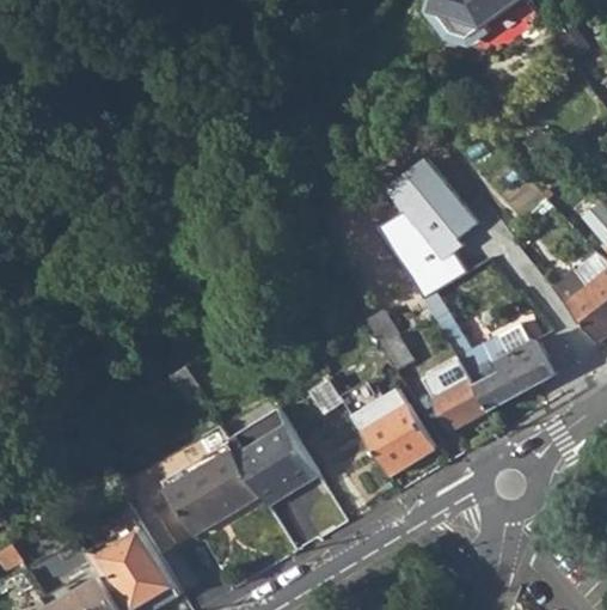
[(435,0),(431,13),(448,35),(464,41),(517,0),(435,0)]
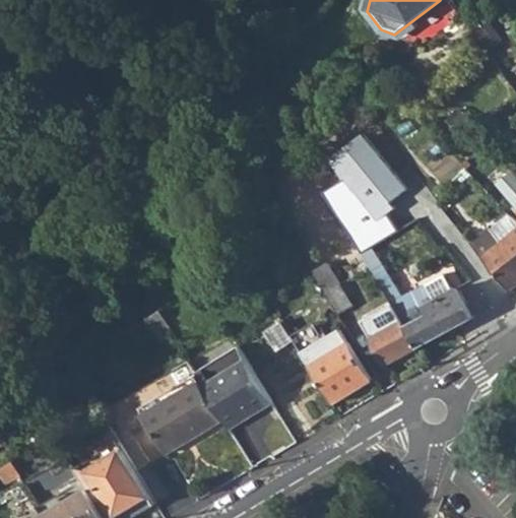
[(390,83),(398,93),(411,82),(403,73),(390,83)]
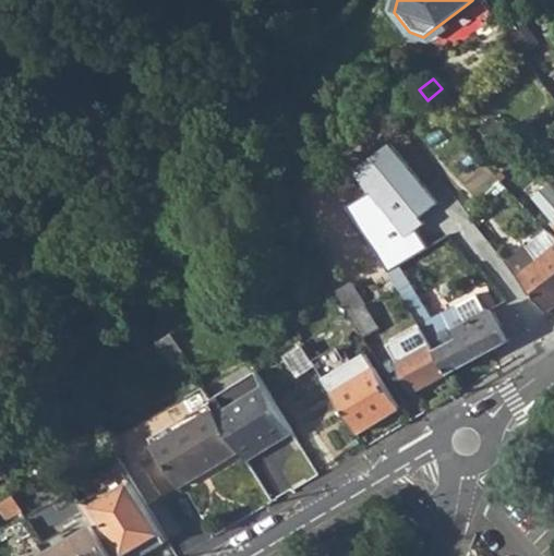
[(416,117),(428,130),(437,121),(425,108),(416,117)]
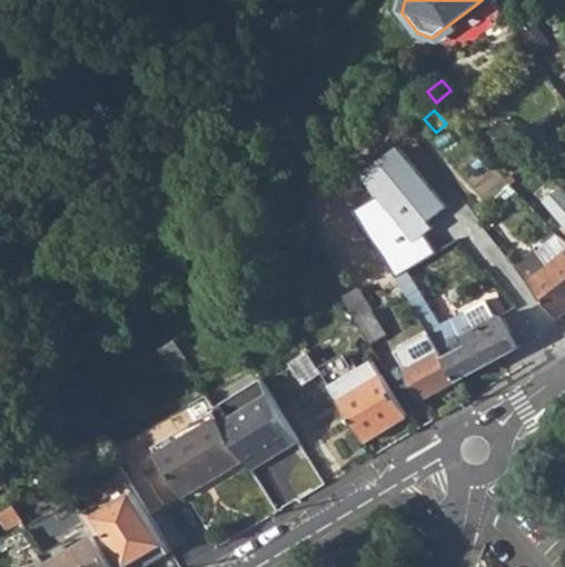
[(515,182),(508,176),(503,182),(508,188),(515,182)]
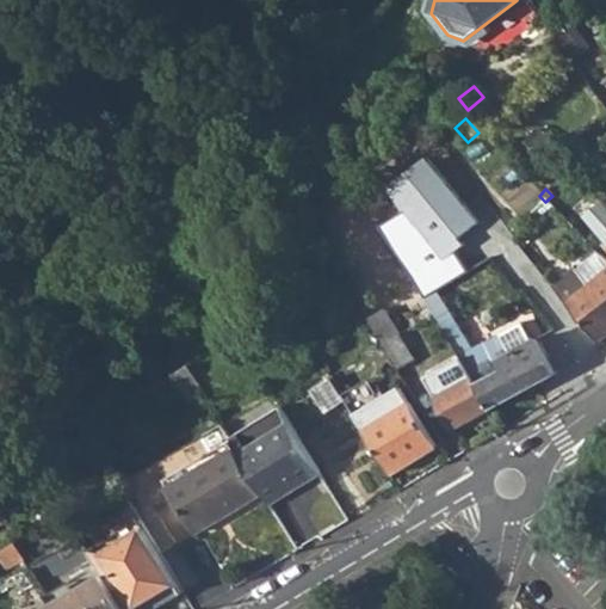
[(605,205),(601,201),(582,216),(605,244),(605,205)]
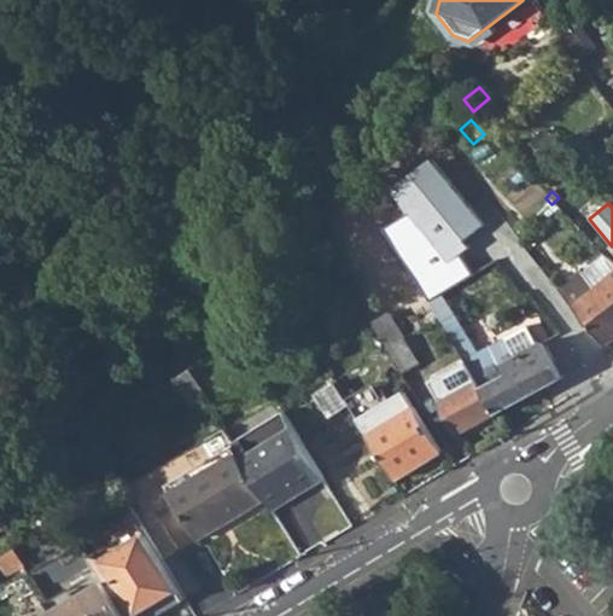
[(612,268),(602,257),(555,291),(600,349),(612,338),(612,268)]
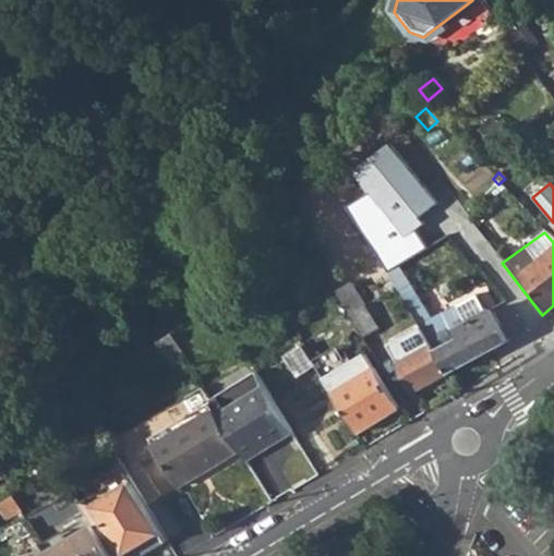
[(349,282),(334,291),(362,340),(378,330),(349,282)]
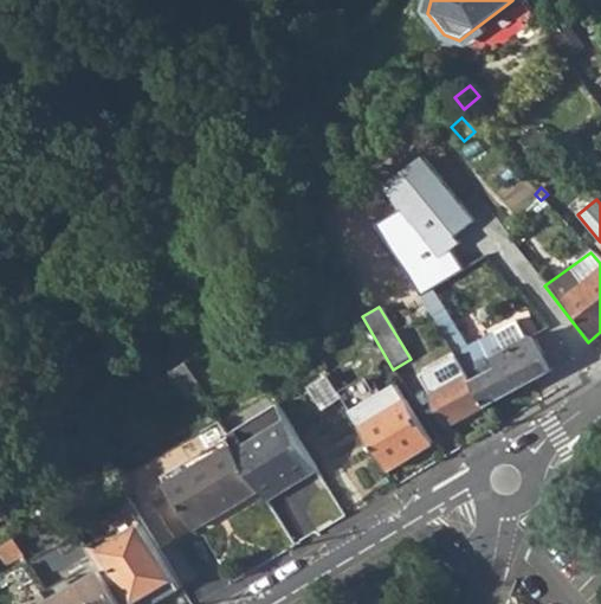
[(467,348),(446,313),(433,321),(465,377),(483,407),(548,372),(529,339),(524,341),(514,322),(467,348)]
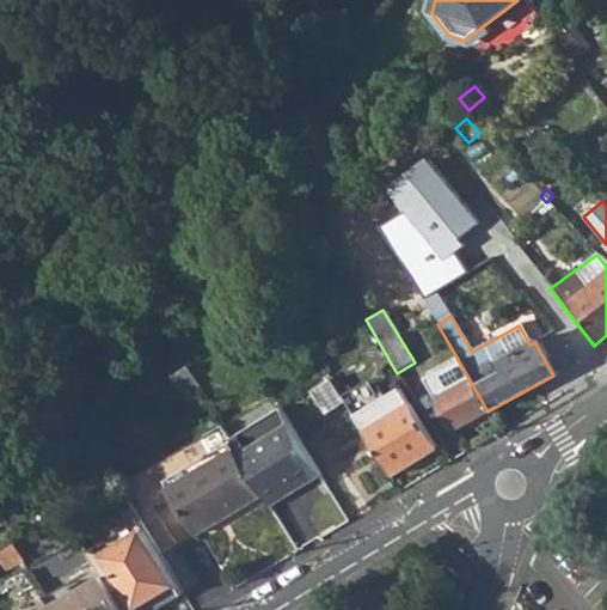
[(183,368),(167,377),(185,406),(201,397),(183,368)]
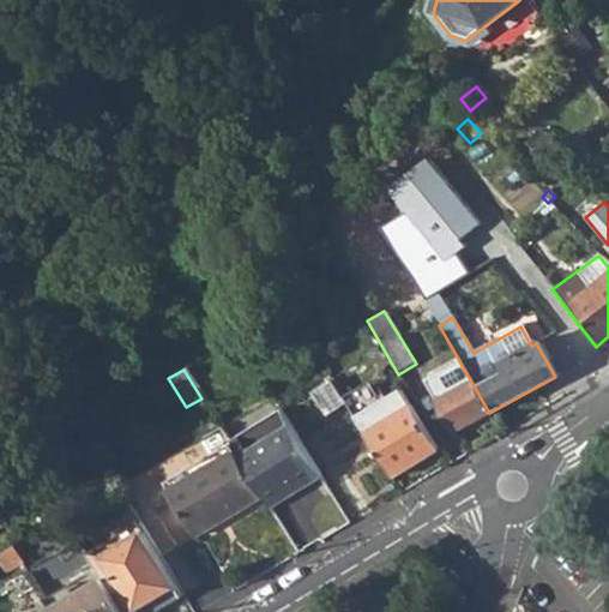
[(456,377),(430,393),(452,433),(489,413),(471,382),(462,388),(456,377)]
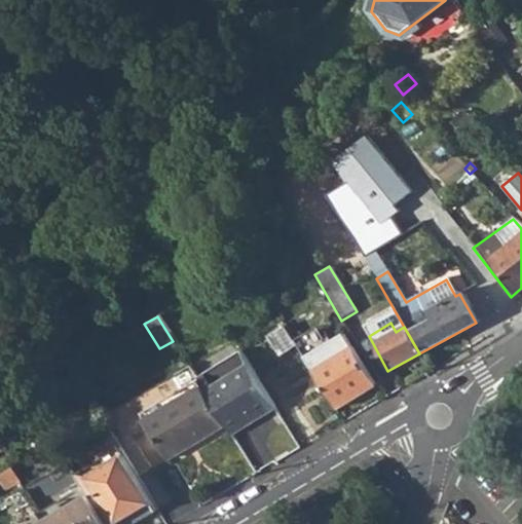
[(283,325),(264,336),(277,359),(296,347),(283,325)]
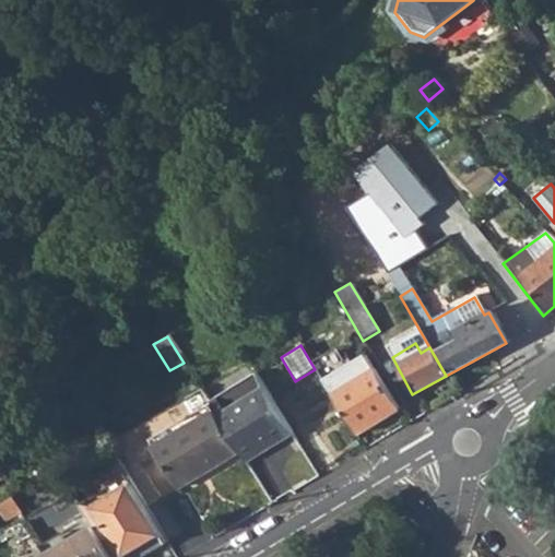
[(365,357),(322,382),(354,437),(397,412),(365,357)]
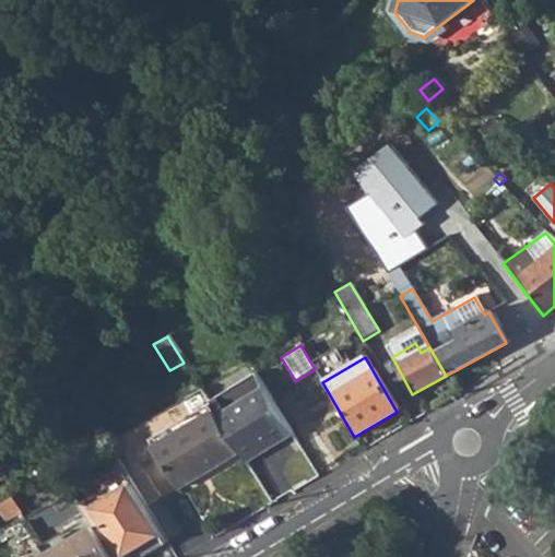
[(255,374),(208,402),(213,412),(238,453),(245,463),(291,435),(255,374)]
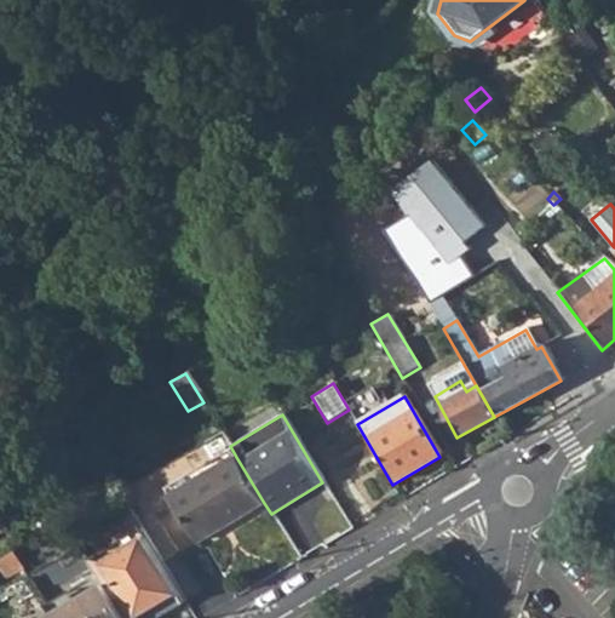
[(236,457),(167,498),(196,544),(264,503),(236,457)]
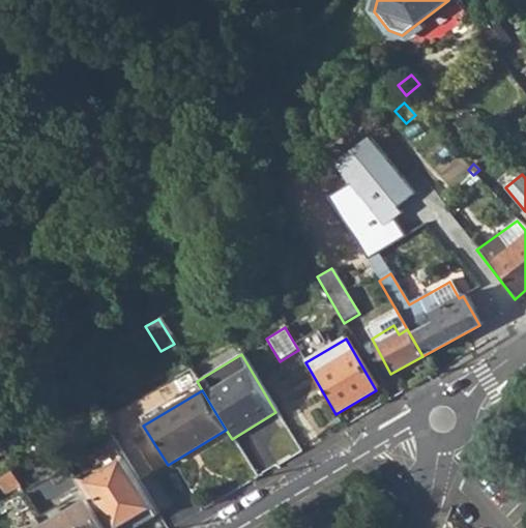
[(74,478),(79,488),(124,460),(119,451),(74,478)]
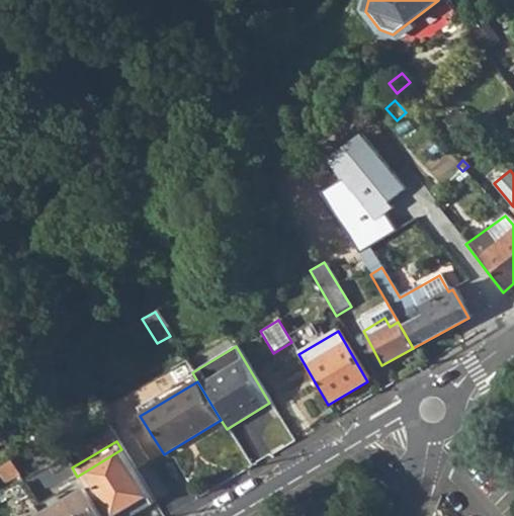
[(121,449),(77,477),(85,489),(101,515),(114,515),(130,506),(135,514),(153,503),(121,449)]
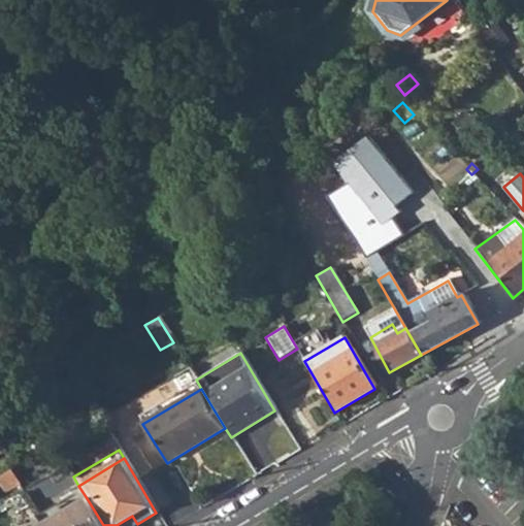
[(9,471),(0,475),(0,491),(3,496),(20,487),(9,471)]
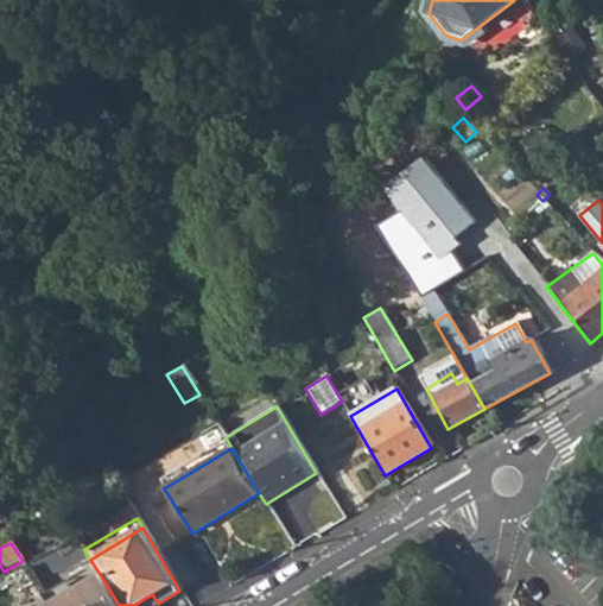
[(74,589),(49,605),(119,605),(100,574),(74,589)]
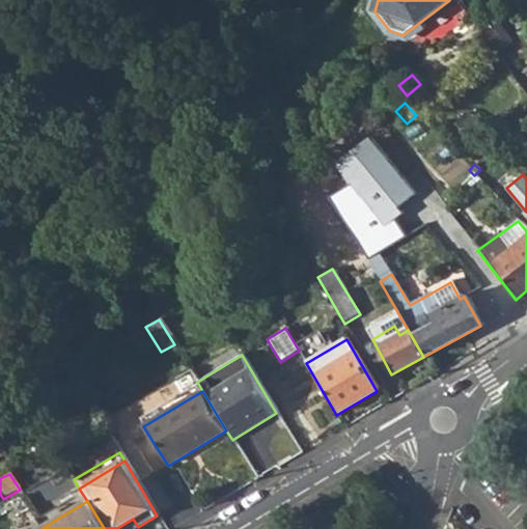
[(37,518),(43,528),(64,514),(59,505),(37,518)]
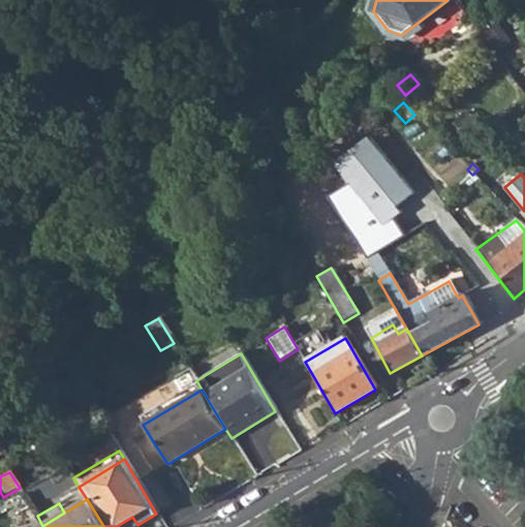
[(134,526),(137,525),(132,517),(117,526),(134,526)]
